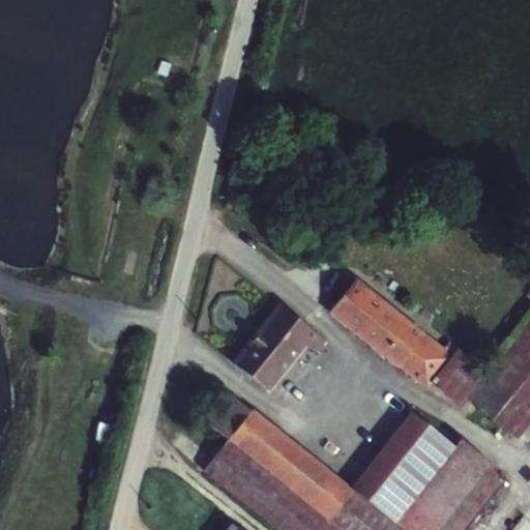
[(443,347),(355,277),(326,313),(425,389),(431,383),(457,349),(458,348),(448,341),(443,347)]
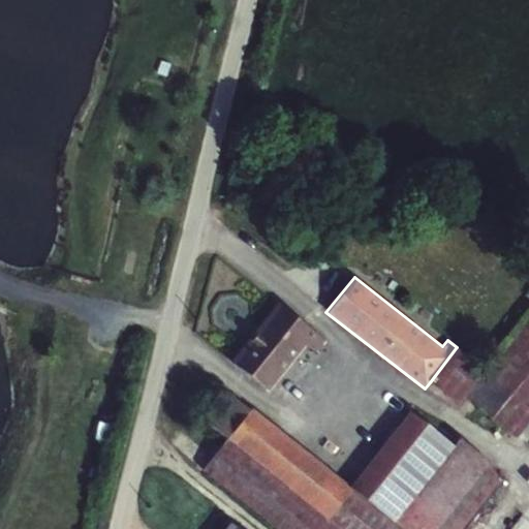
[(324,340),(277,302),(230,362),(267,391),(305,344),(315,352),(324,340)]
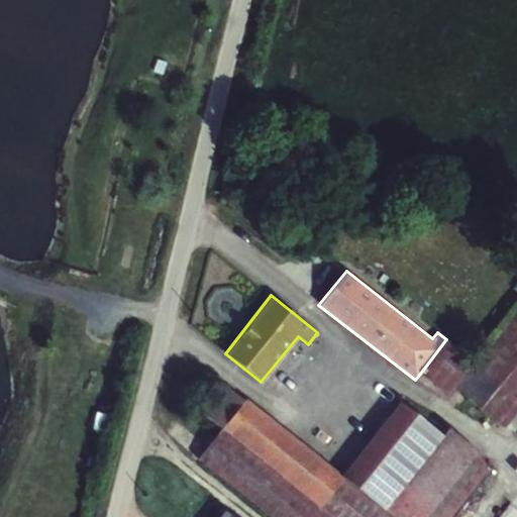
[(420,374),(448,396),(454,388),(504,427),(516,410),(516,306),(506,321),(507,322),(474,363),(445,340),(420,374)]
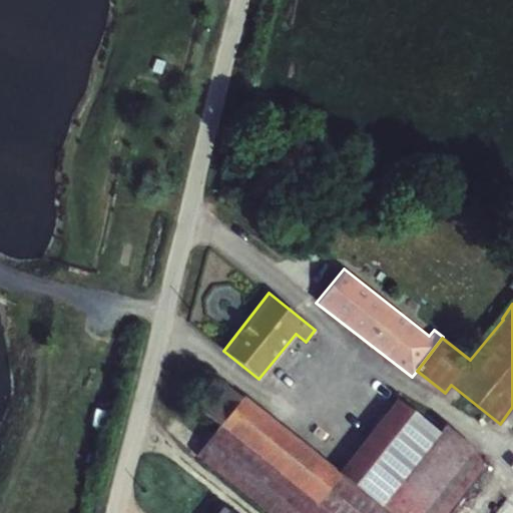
[(474,448),(397,386),(333,466),(243,395),(242,397),(220,380),(198,408),(219,424),(193,456),(267,512),(447,512),(484,468),(474,448)]
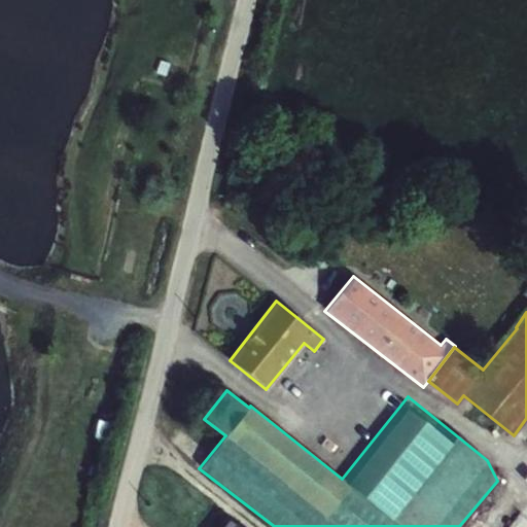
[(526,526),(526,520),(521,515),(510,526),(526,526)]
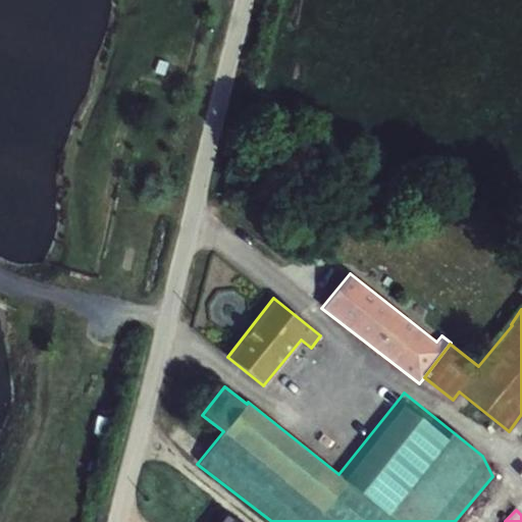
All buildings are outlined.
